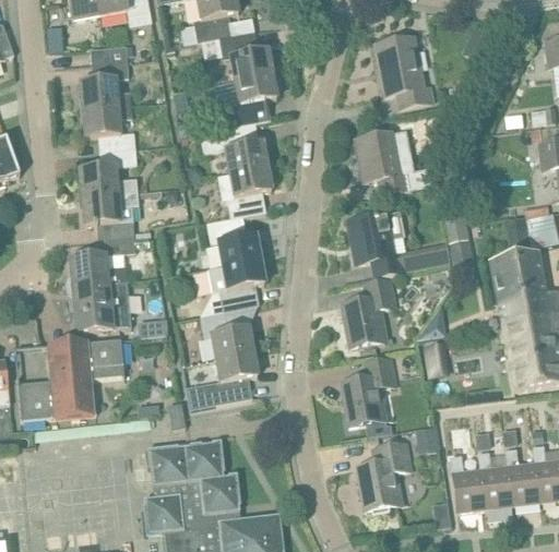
[(68,0),(71,20),(97,14),(94,0),(68,0)]
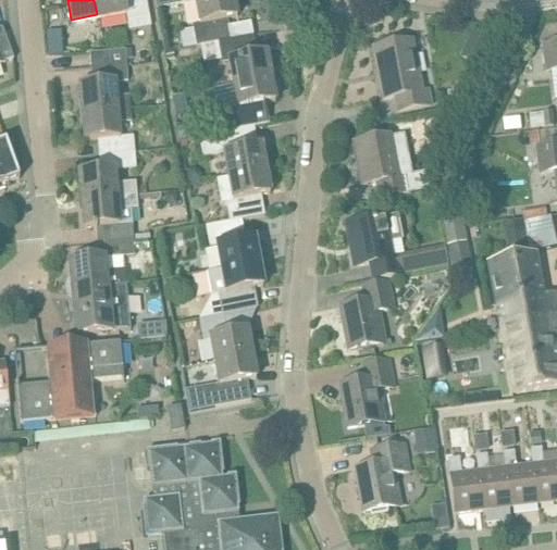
[(94,0),(97,14),(125,10),(128,24),(150,21),(146,0),(94,0)]
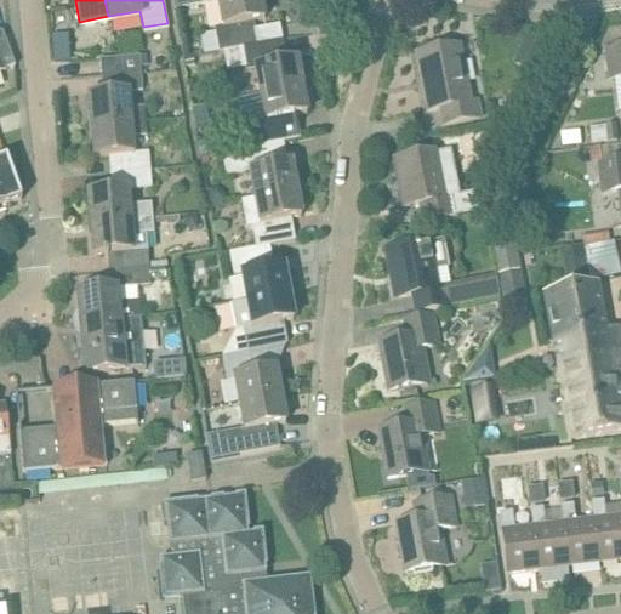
[(250,17),(263,15),(261,0),(220,0),(224,23),(215,24),(216,27),(200,29),(204,49),(220,46),(243,41),(254,40),(250,17)]
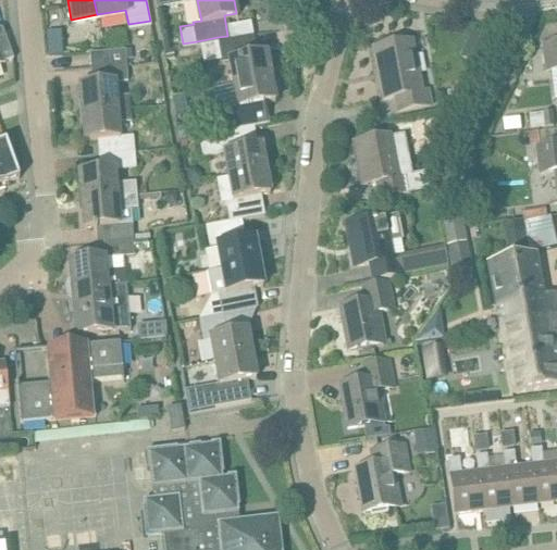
[(0,59),(1,60),(7,58),(13,55),(11,49),(7,37),(2,24),(0,25),(0,59)]
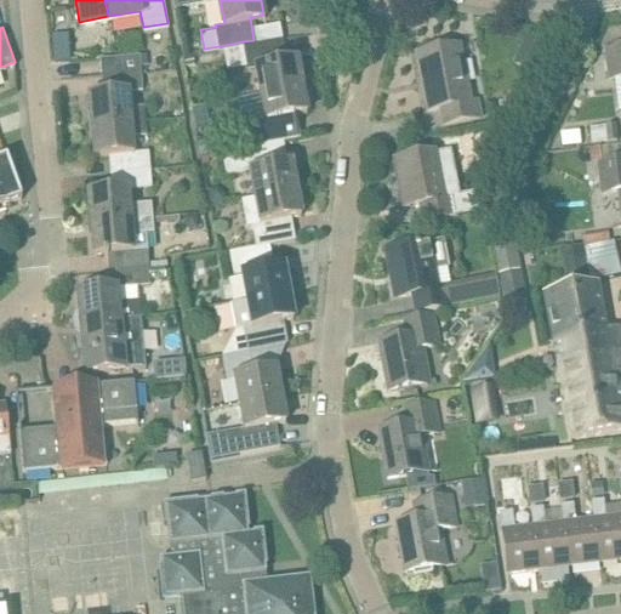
[(529,28),(513,57),(531,67),(547,37),(529,28)]
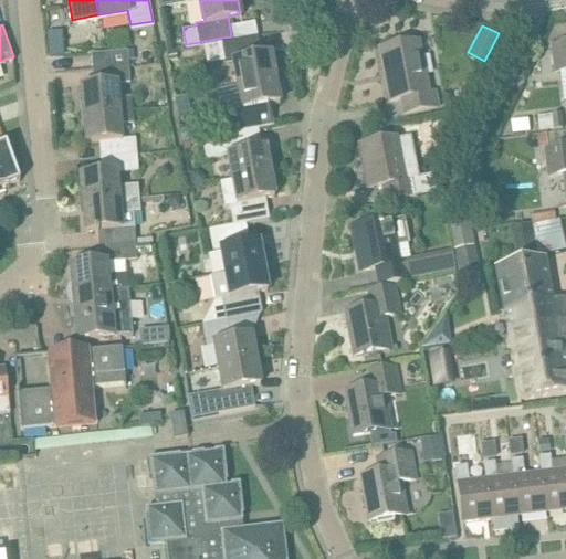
[(253,32),(231,37),(221,38),(226,60),(233,59),(238,82),(274,75),(270,50),(257,52),(253,32)]
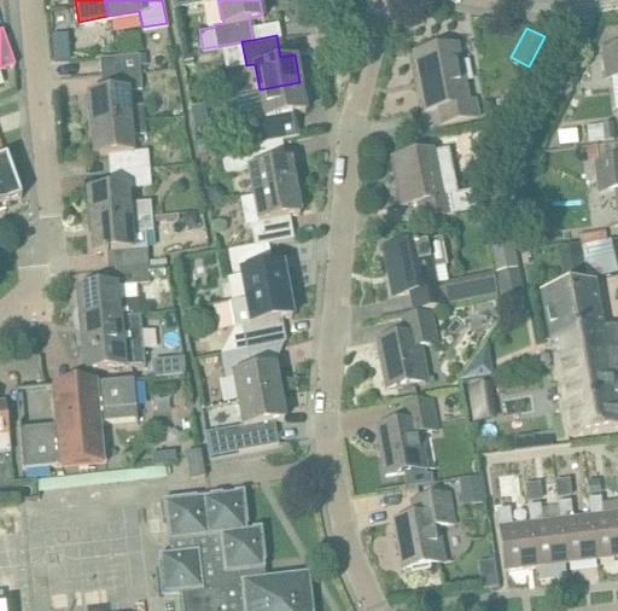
[(437,104),(441,120),(478,112),(476,95),(467,97),(456,40),(418,47),(425,85),(421,85),(425,106),(437,104)]
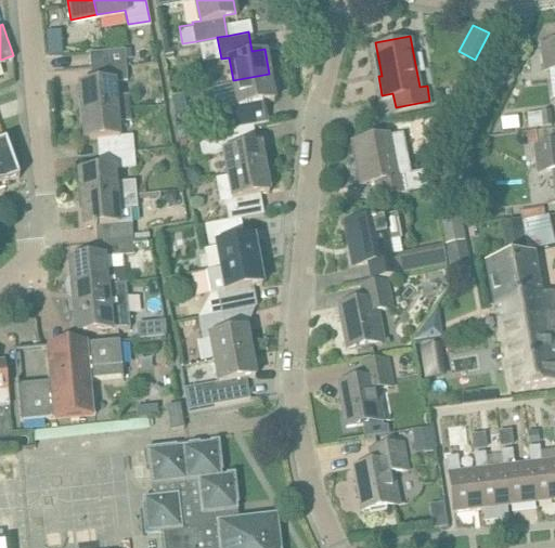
[(554,81),(554,37),(541,39),(544,66),(554,64),(554,77),(554,78),(554,81)]
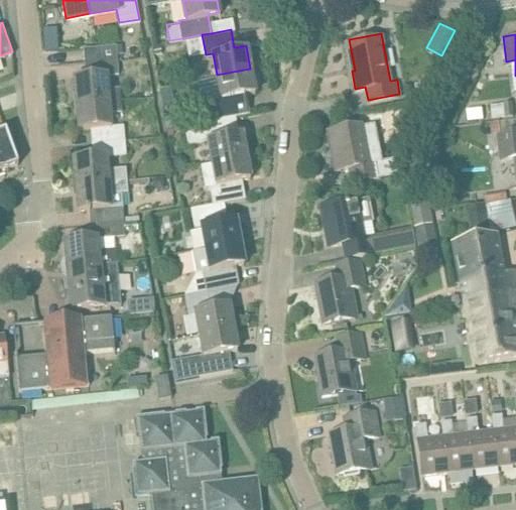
[(83,44),(84,60),(115,57),(114,42),(83,44)]
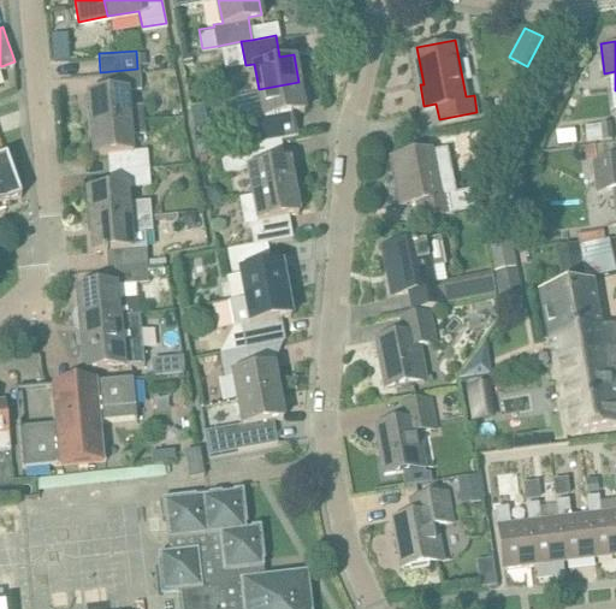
[(88,89),(90,122),(143,117),(142,101),(128,102),(126,86),(138,84),(137,69),(100,72),(101,89),(88,89)]
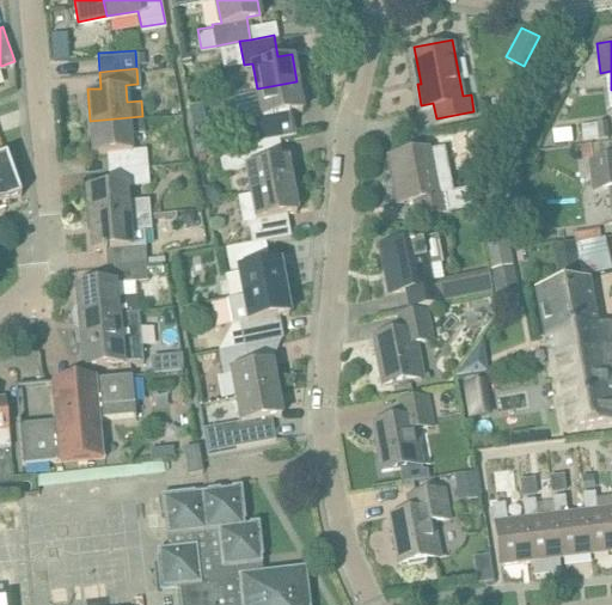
[(243,142),(268,136),(292,132),(288,109),(301,107),(297,81),(257,89),(261,112),(254,115),(255,122),(239,124),(243,142)]
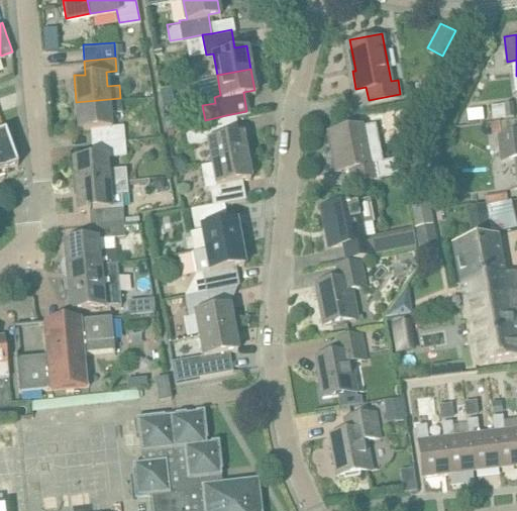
[(90,125),(92,140),(123,138),(122,124),(110,125),(109,111),(121,109),(120,98),(76,102),(78,126),(90,125)]
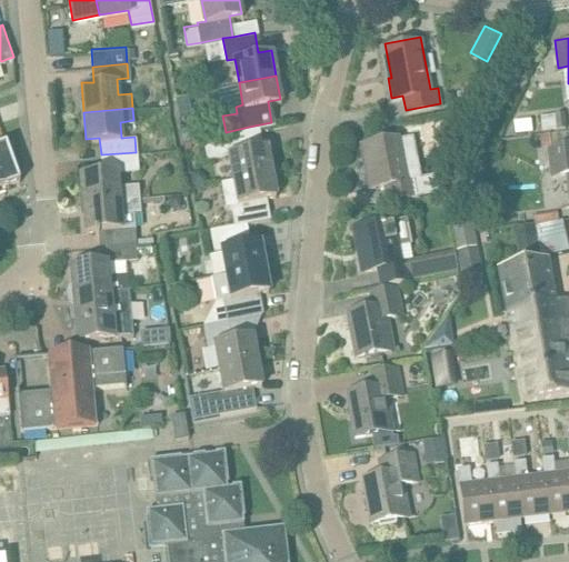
[(539,112),(541,127),(563,126),(562,110),(539,112)]
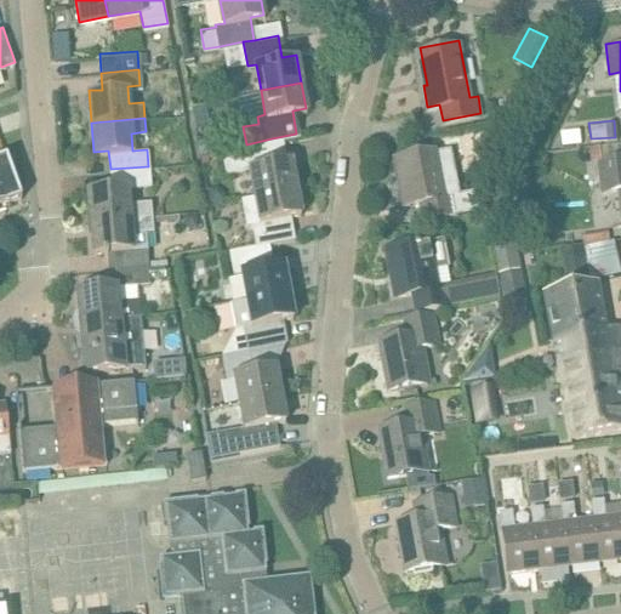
[(584,125),(574,126),(576,142),(585,141),(584,125)]
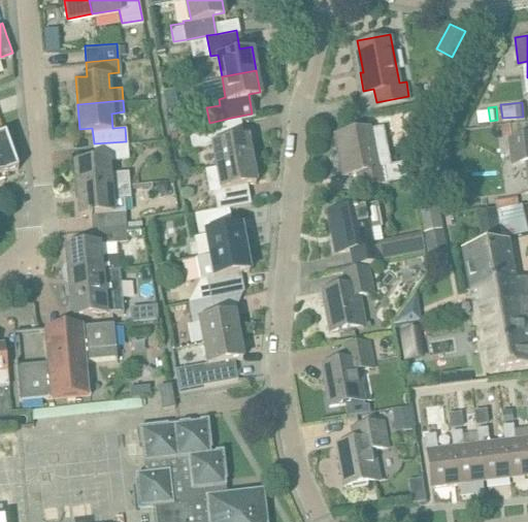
[(177,115),(167,117),(169,129),(176,127),(179,127),(177,115)]
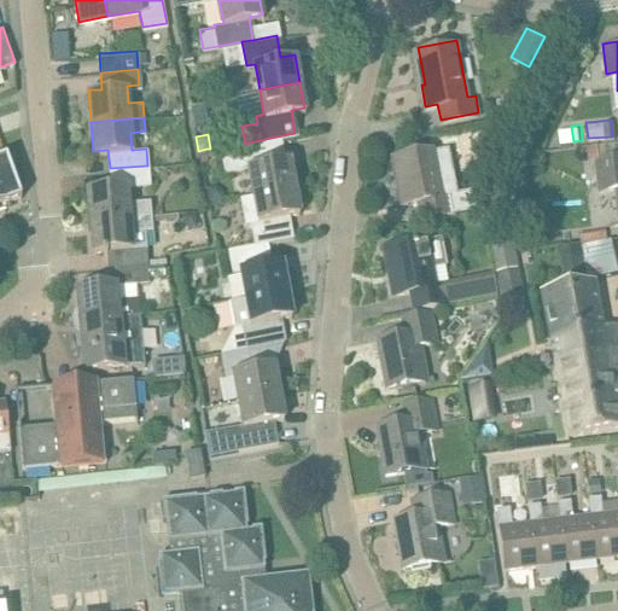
[(237,145),(220,147),(222,159),(225,170),(240,167),(249,166),(254,191),(295,184),(290,157),(286,158),(284,147),(281,137),(270,138),(245,144),(237,145)]
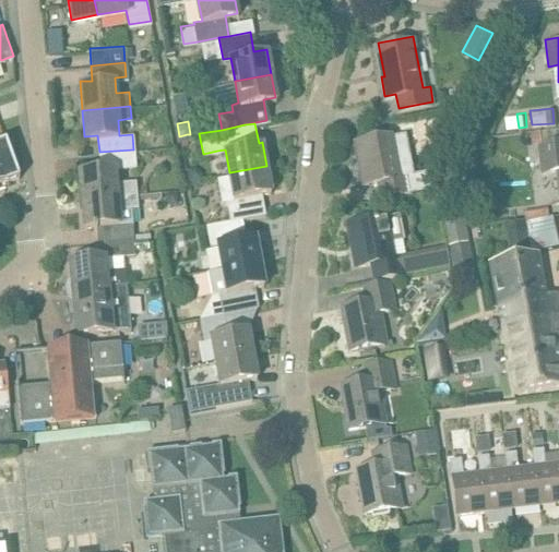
[(531,143),(538,142),(542,169),(555,167),(558,199),(552,200),(552,204),(547,205),(548,213),(551,213),(558,211),(558,126),(530,129),(531,143)]
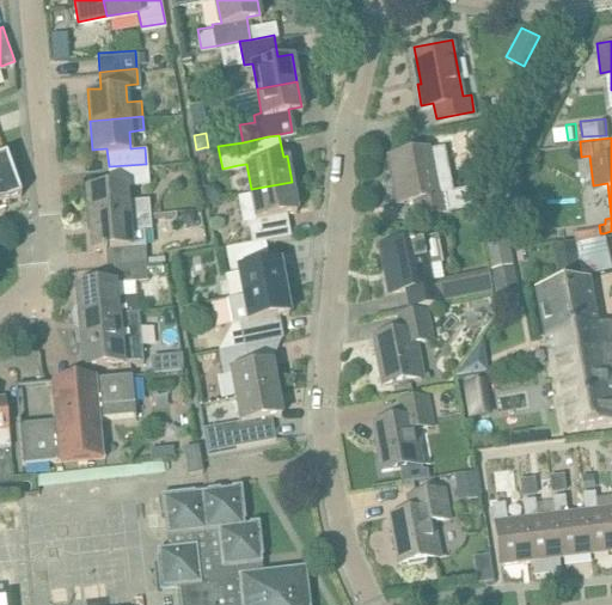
[(411,148),(387,153),(397,200),(414,196),(417,215),(430,213),(441,211),(450,209),(475,203),(471,184),(453,188),(444,142),(429,146),(428,145),(411,148)]
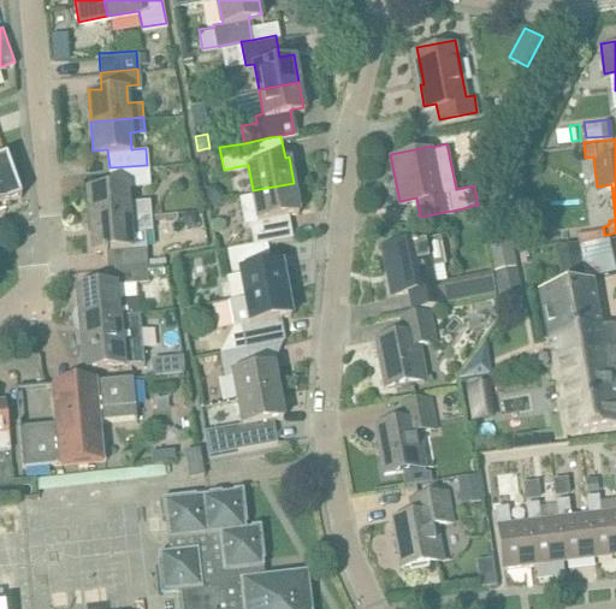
[(6,152),(0,153),(0,200),(21,194),(6,152)]
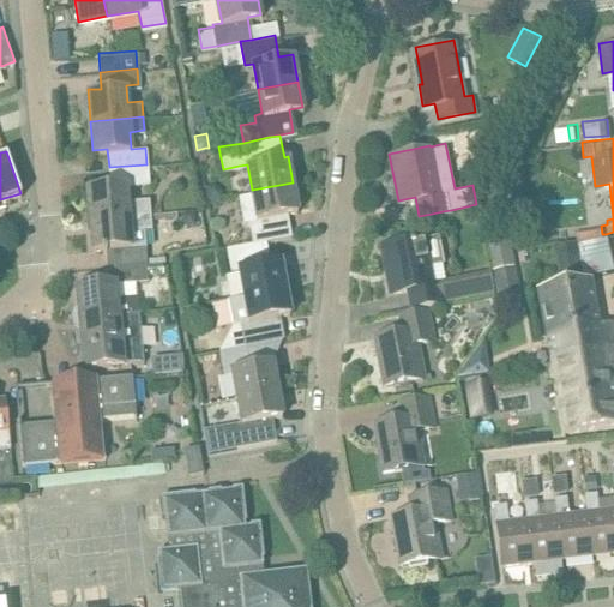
[(150,212),(149,197),(126,198),(125,186),(149,184),(146,164),(109,167),(110,184),(86,186),(89,218),(150,212)]
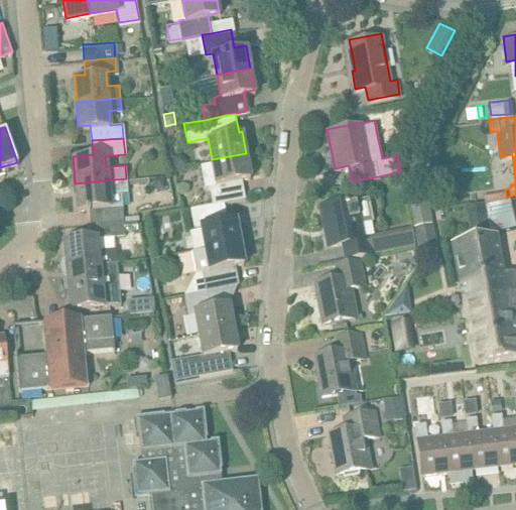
[(179,152),(171,153),(174,166),(187,164),(186,156),(179,152)]
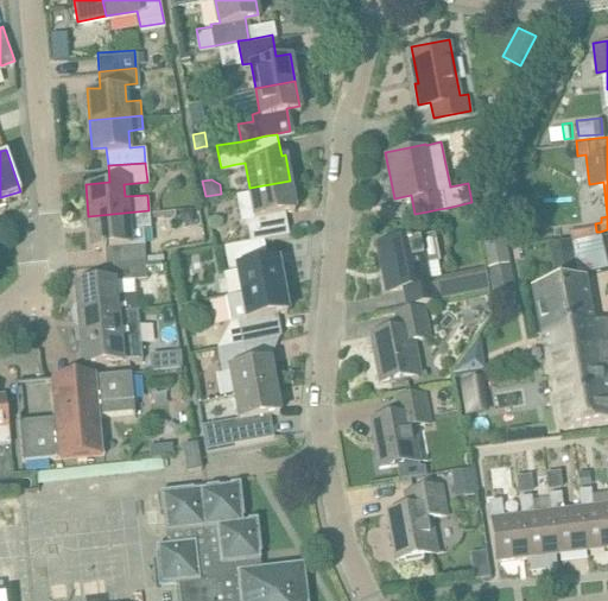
[(249,188),(235,190),(238,204),(240,217),(247,216),(251,238),(259,236),(264,235),(285,232),(280,209),(285,209),(295,207),(292,194),(290,181),(249,188)]
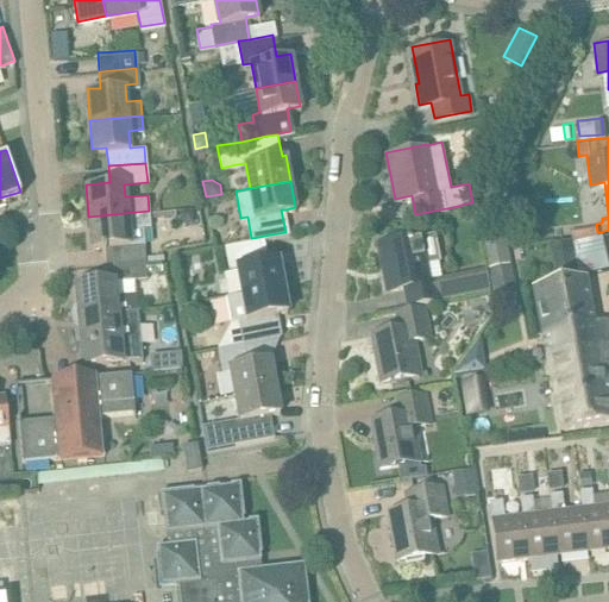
[(193,207),(181,207),(182,220),(194,219),(193,207)]
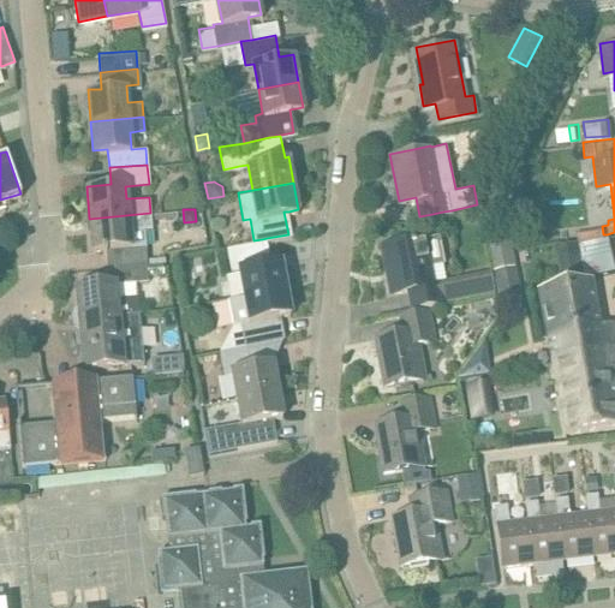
[(151,226),(150,213),(89,219),(93,248),(103,246),(103,249),(107,249),(108,262),(148,256),(147,244),(145,227),(151,226)]
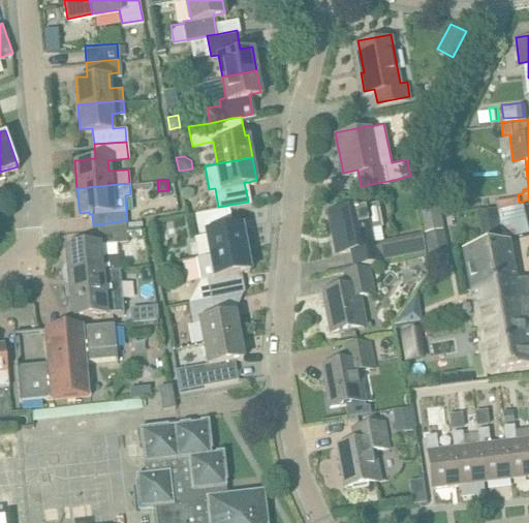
[(354,263),(374,258),(425,249),(421,231),(383,237),(376,200),(349,205),(329,209),(337,249),(351,247),(354,263)]
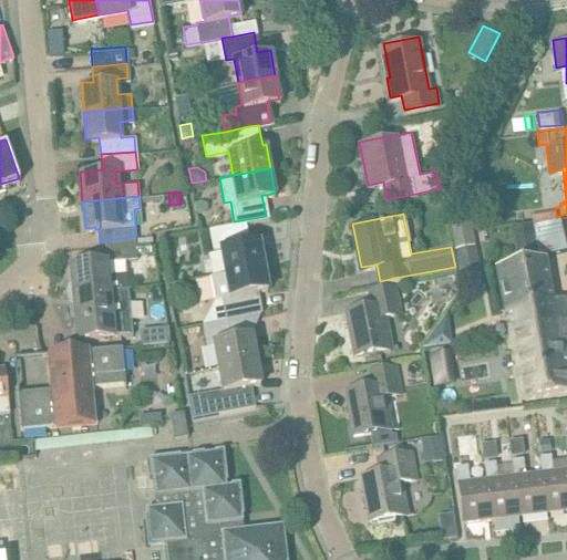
[(532,220),(538,252),(566,248),(559,216),(556,216),(532,220)]
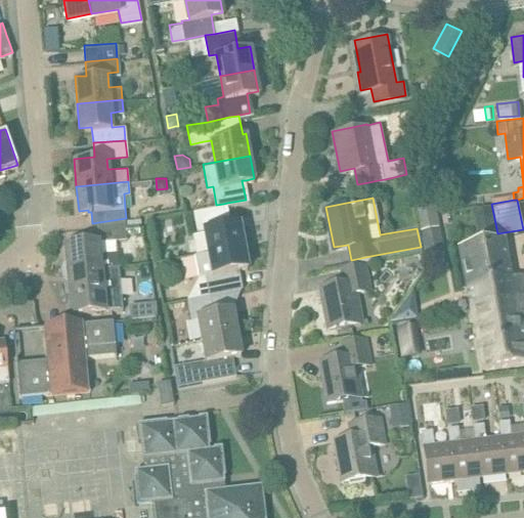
[(216,205),(193,209),(198,228),(205,226),(209,249),(243,242),(238,220),(227,222),(223,204),(216,205)]
